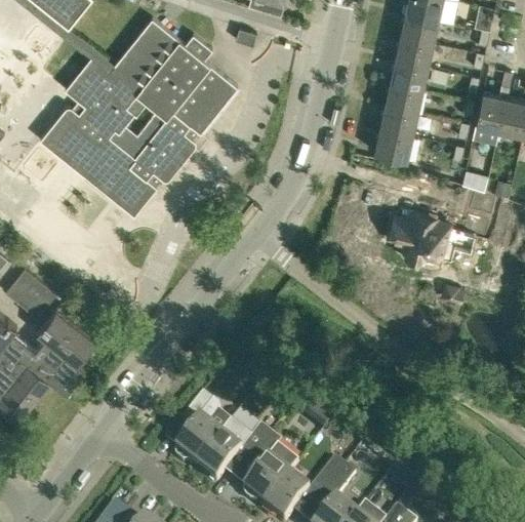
[(16,0),(91,59),(109,74),(115,66),(69,29),(91,0),(16,0)]
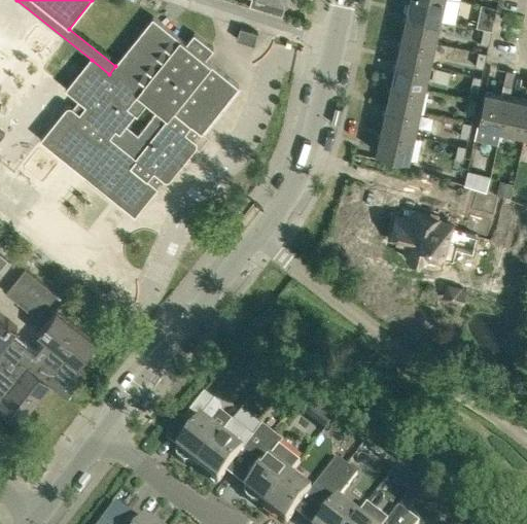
[(444,0),(410,0),(407,13),(440,21),(444,0)]
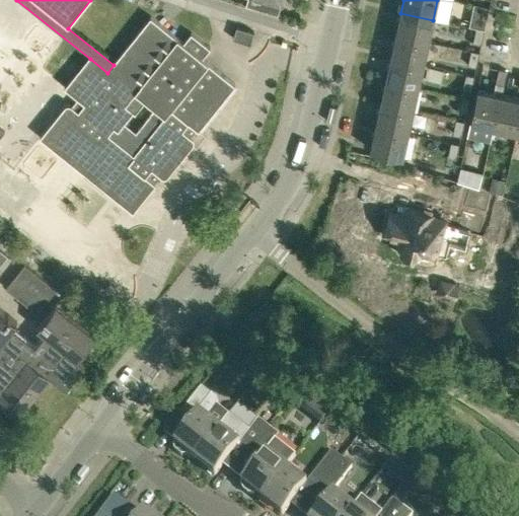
[(468,29),(474,30),(483,32),(488,10),(473,7),(468,29)]
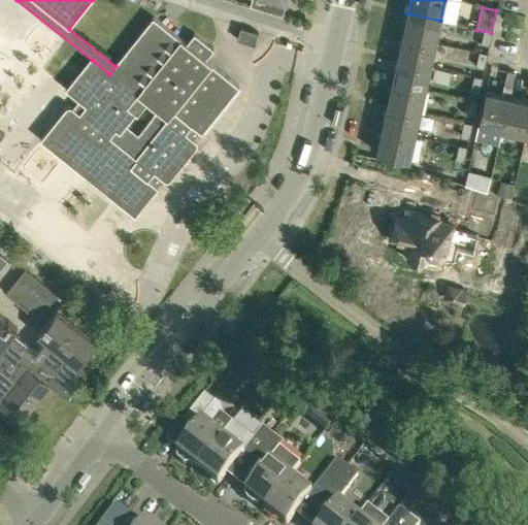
[(402,37),(435,44),(440,21),(407,13),(402,37)]
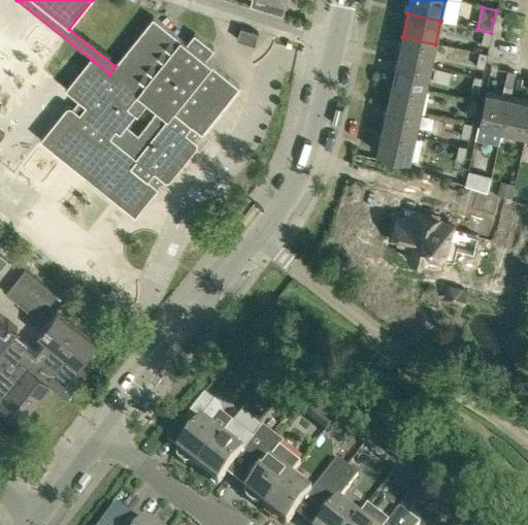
[(196,144),(195,142),(238,89),(205,62),(213,51),(195,36),(187,45),(154,20),(116,66),(109,74),(92,60),(66,92),(73,100),(64,111),(40,142),(136,219),(163,183),(165,183),(167,184),(168,183),(171,179),(196,150),(197,149),(197,146),(196,144)]
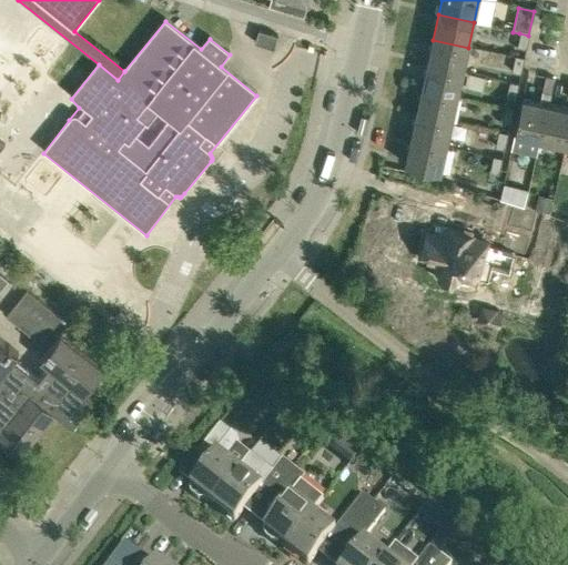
[(277,34),(260,29),(256,40),(274,46),(277,34)]
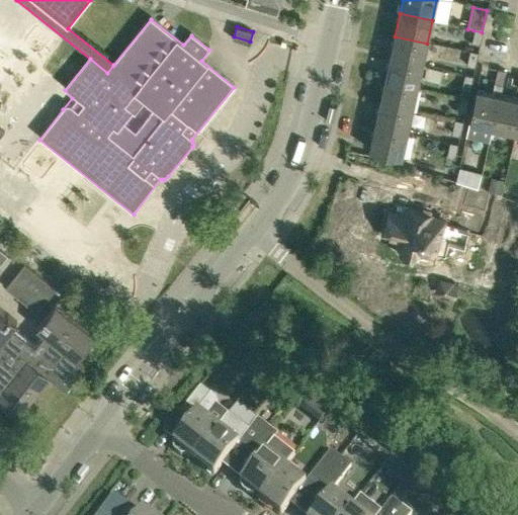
[(470,45),(479,47),(482,32),(473,30),(470,45)]
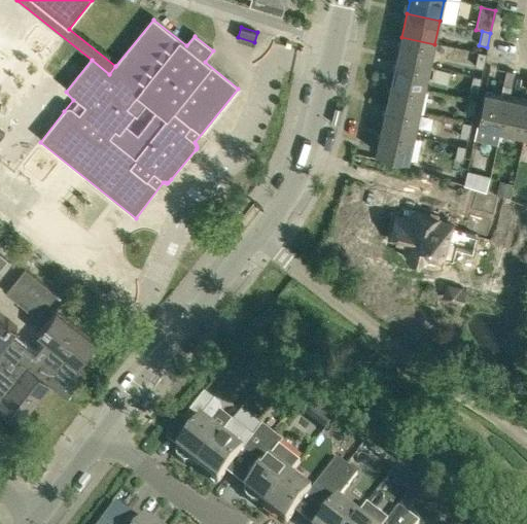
[(429,67),(434,44),(401,37),(396,60),(429,67)]
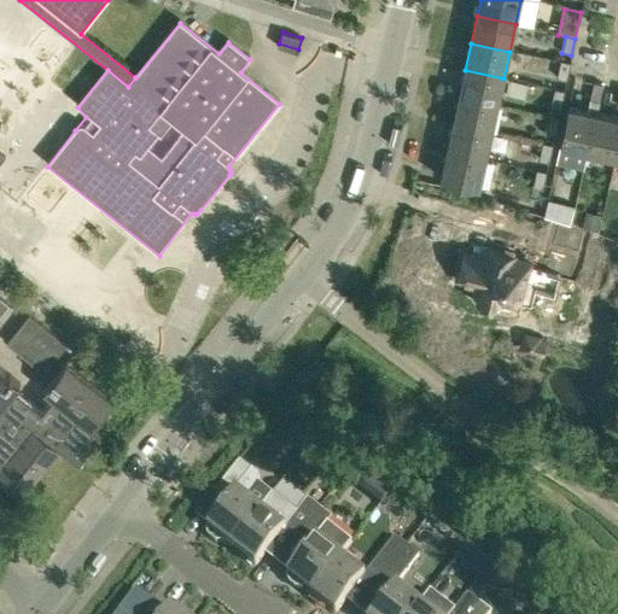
[(555,81),(565,83),(569,66),(559,64),(555,81)]
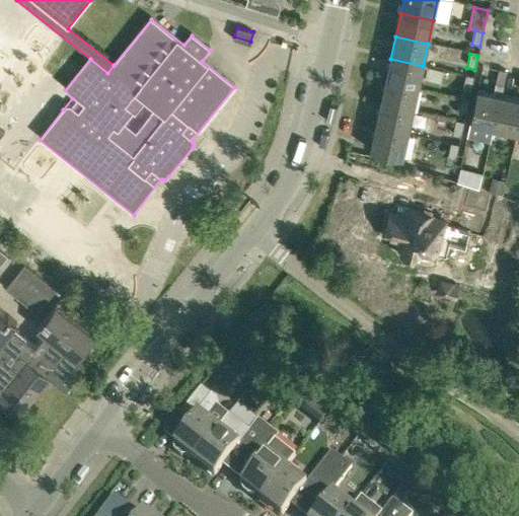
[(418,89),(423,66),(390,59),(385,81),(418,89)]
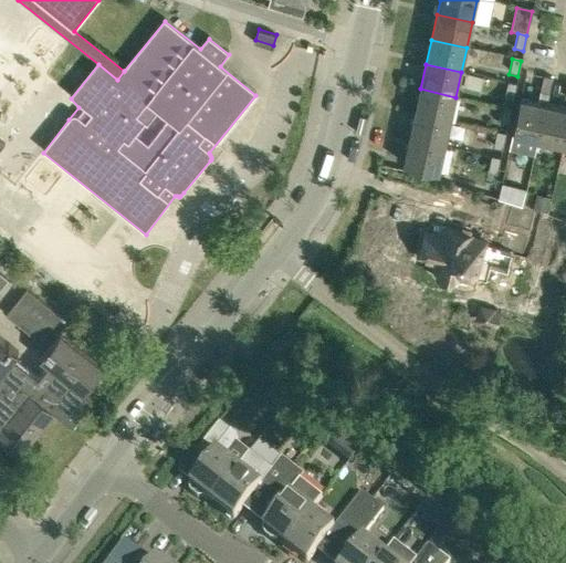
[(547,96),(552,81),(543,79),(538,94),(547,96)]
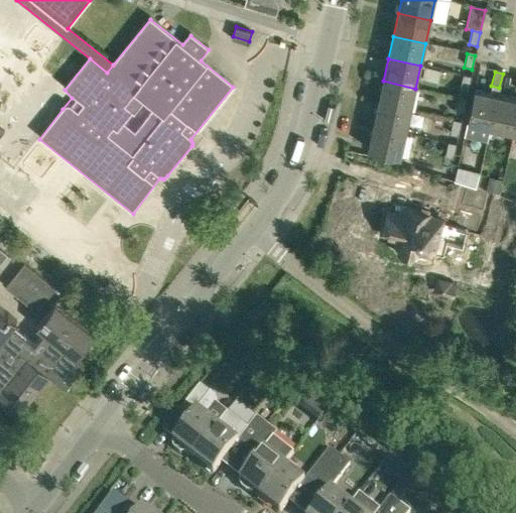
[(459,91),(467,93),(471,79),(463,77),(459,91)]
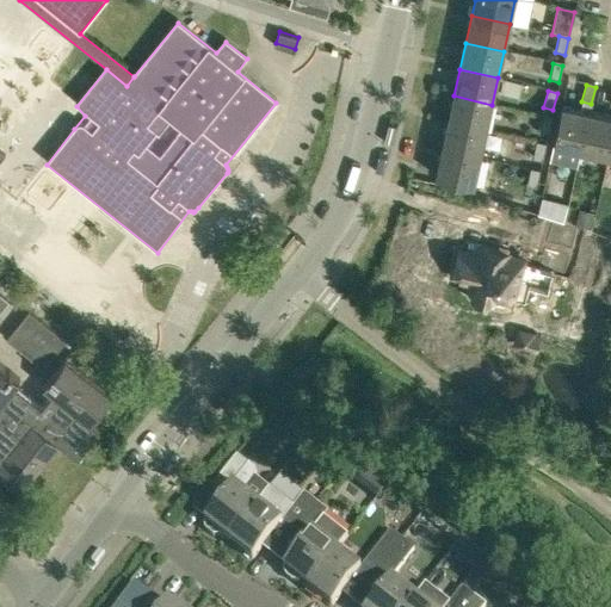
[(454,95),(448,123),(487,131),(492,105),(454,95)]
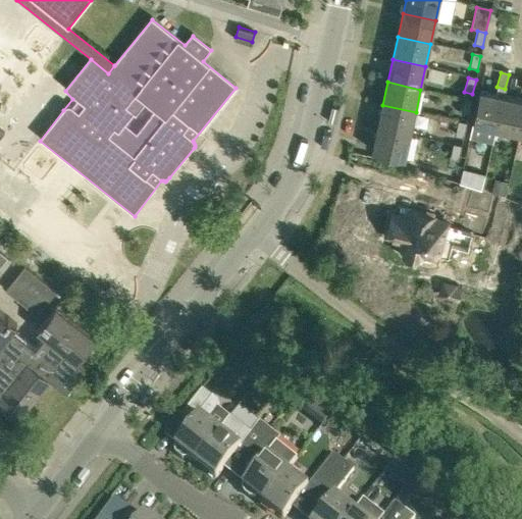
[(496,131),(502,98),(479,93),(472,125),(496,131)]
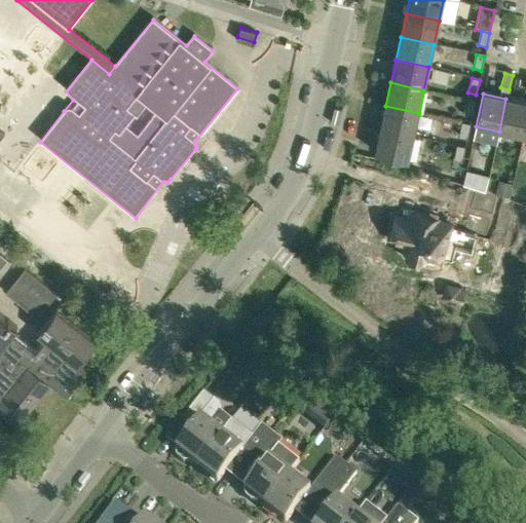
[(499,132),(522,137),(525,118),(525,103),(505,99),(499,132)]
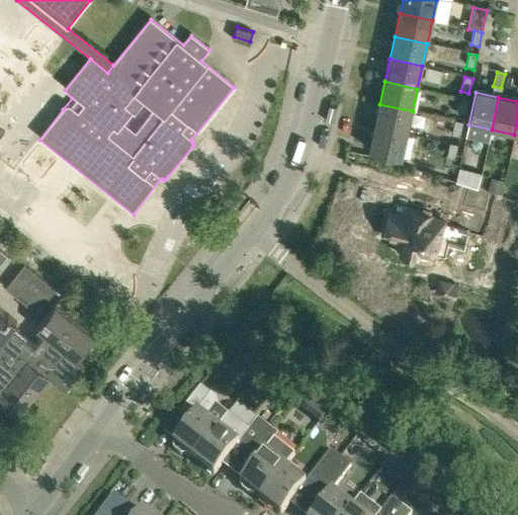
[(460,100),(456,114),(464,115),(468,102),(460,100)]
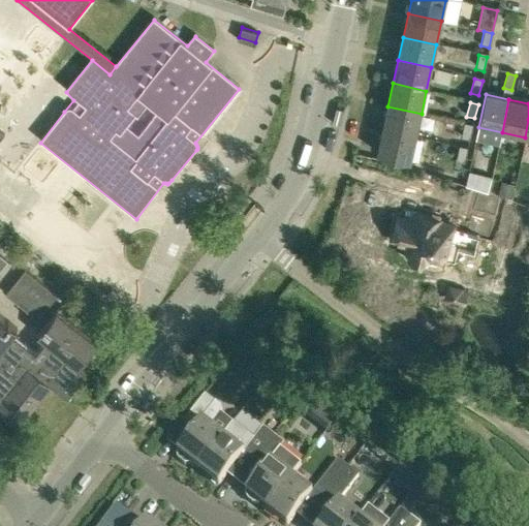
[(416,136),(422,114),(387,106),(383,129),(416,136)]
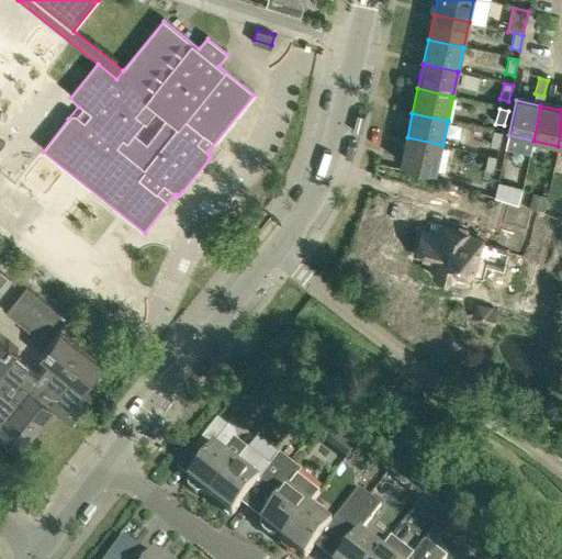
[(503,134),(494,133),(490,149),(499,151),(503,134)]
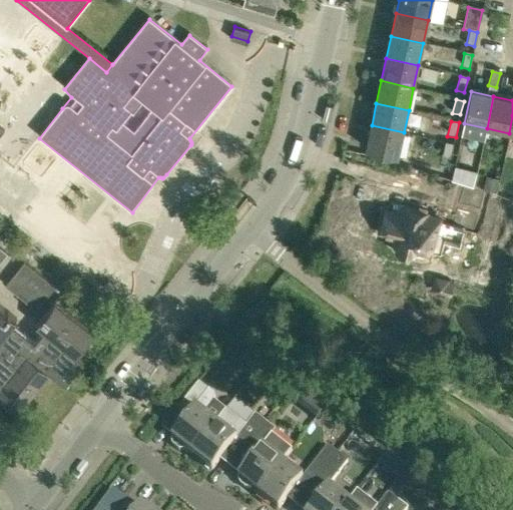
[(398,156),(404,132),(372,125),(366,149),(398,156)]
